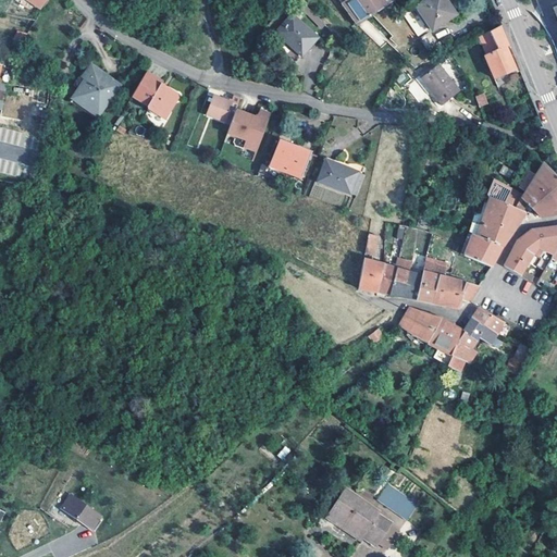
[(392,0),(348,0),(343,3),(358,26),(393,1),(392,0)]
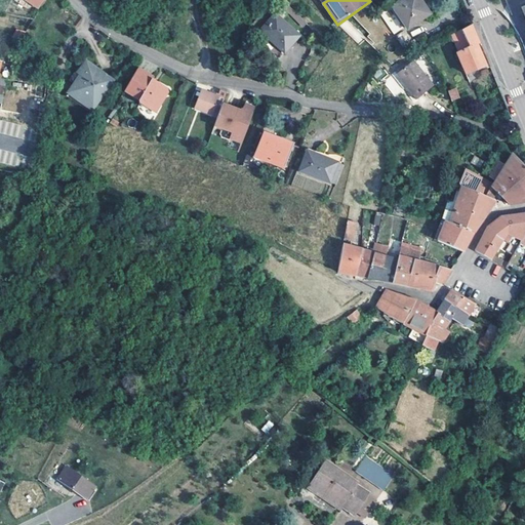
[(399,0),(388,8),(406,33),(407,32),(392,9),(404,0),(399,0)]
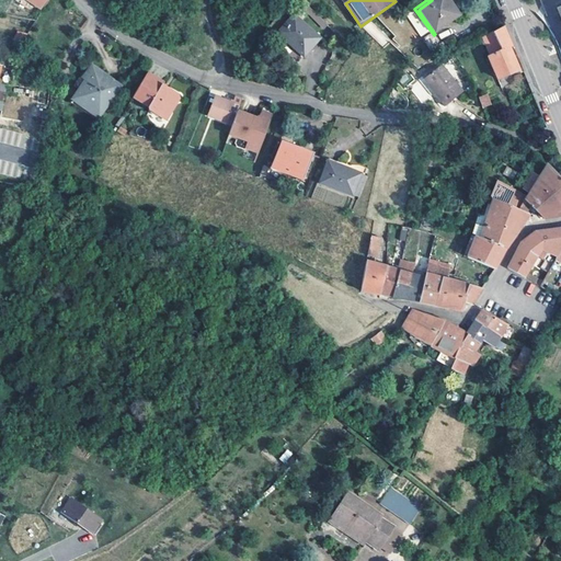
[(447,0),(432,0),(419,10),(435,34),(459,16),(447,0)]
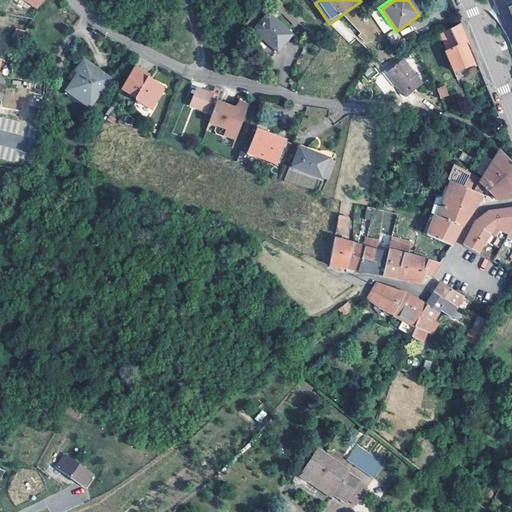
[(383,33),(389,29),(377,10),(372,14),(383,33)]
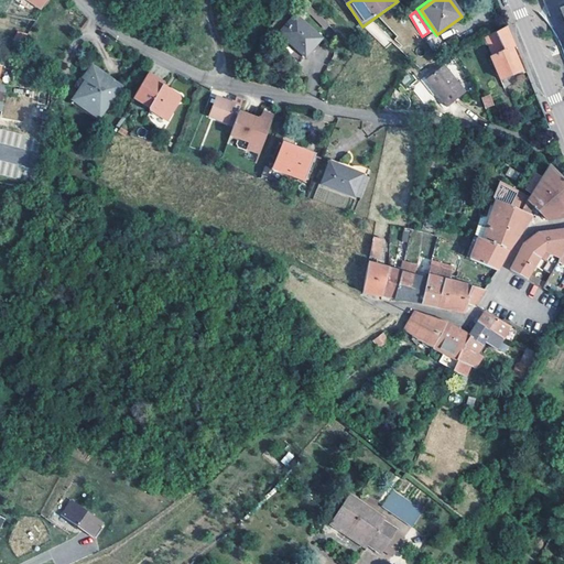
[(297,65),(322,39),(295,14),(272,42),(297,65)]
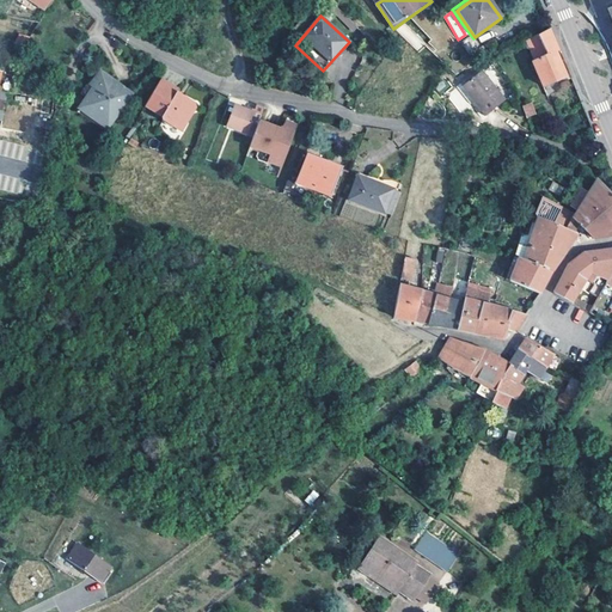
[(551,30),(526,41),(536,61),(532,62),(546,96),(557,90),(554,81),(567,75),(556,53),(561,51),(551,30)]
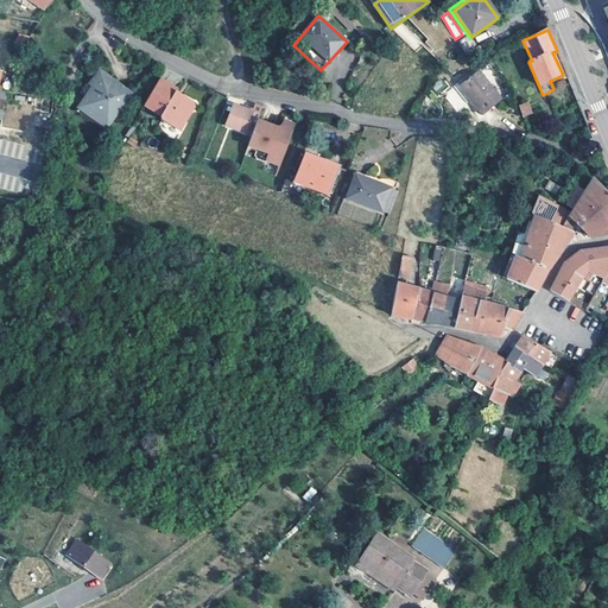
[(480,113),(499,97),(474,68),(456,83),(464,95),(470,102),(480,113)]
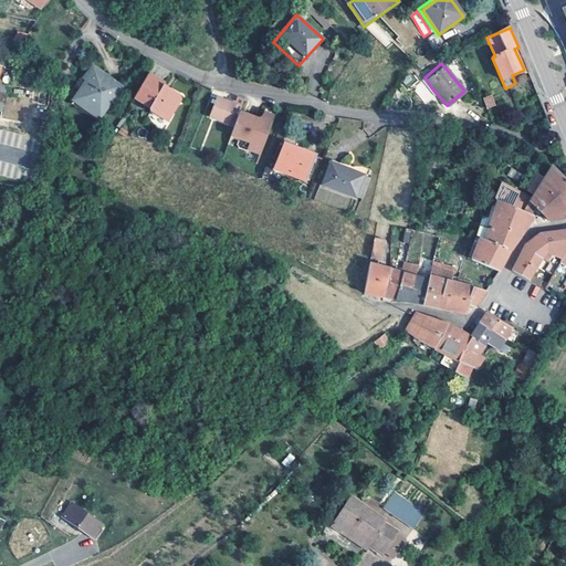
[(92,66),(88,72),(85,70),(73,87),(80,92),(73,101),(98,119),(122,87),(92,66)]
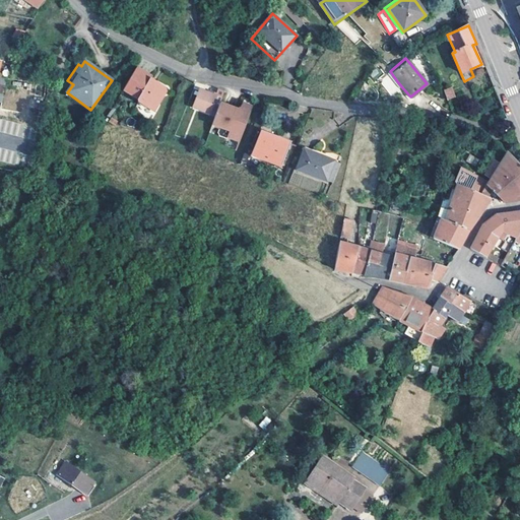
[(148,77),(150,74),(135,66),(129,76),(128,78),(123,88),(137,96),(139,101),(154,109),(166,88),(164,84),(154,78),(153,80),(148,77)]
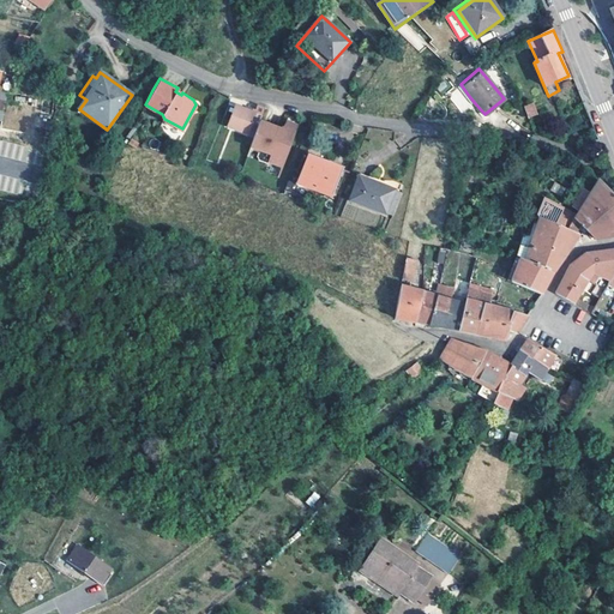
[(458,89),(449,95),(461,113),(470,107),(458,89)]
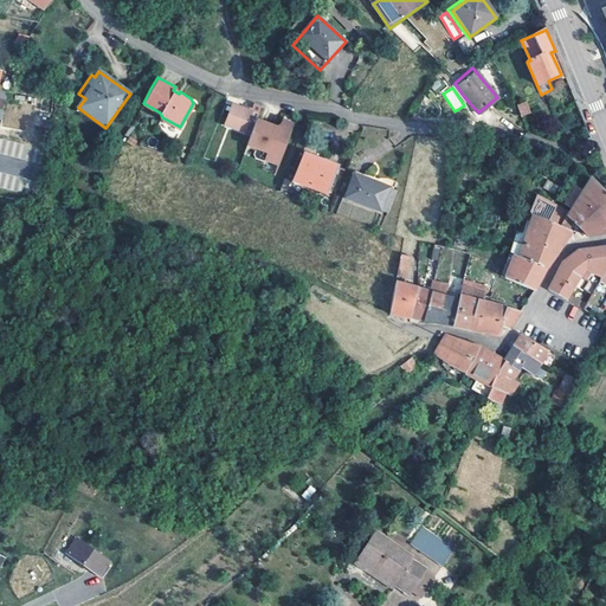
[(528,102),(517,105),(522,118),(533,116),(528,102)]
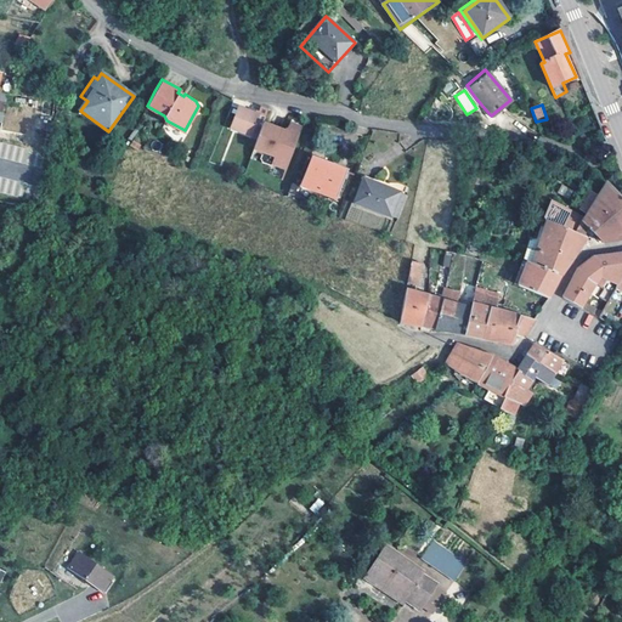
[(243,107),(243,109),(237,108),(230,128),(250,135),(256,116),(263,118),(266,109),(258,107),(255,112),(243,107)]
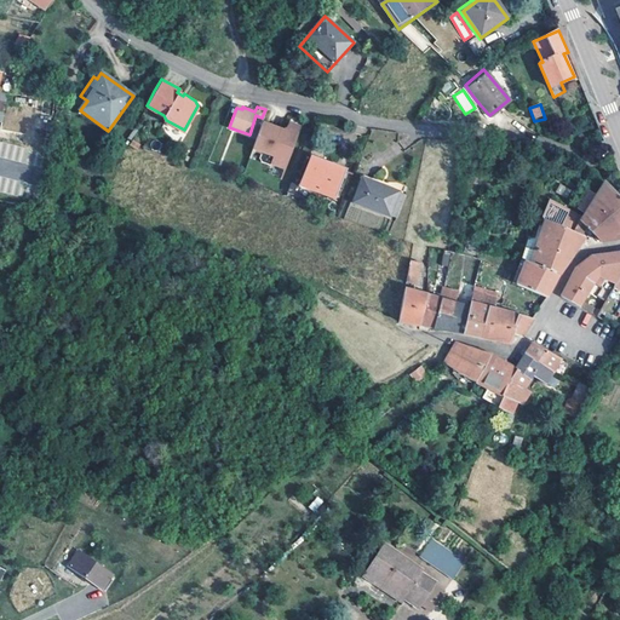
[(80,110),(76,114),(105,135),(108,131),(80,110)]
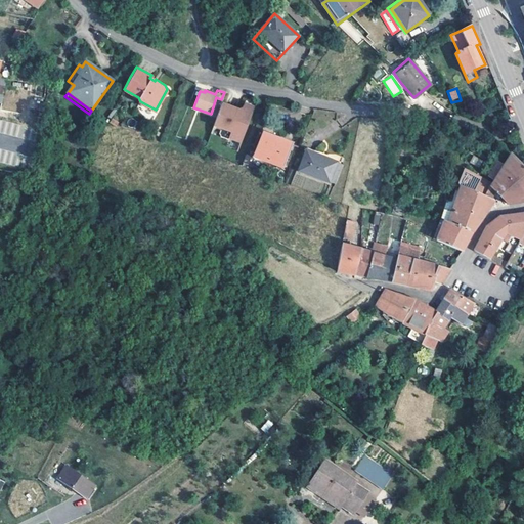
[(9,94),(1,104),(12,113),(20,102),(9,94)]
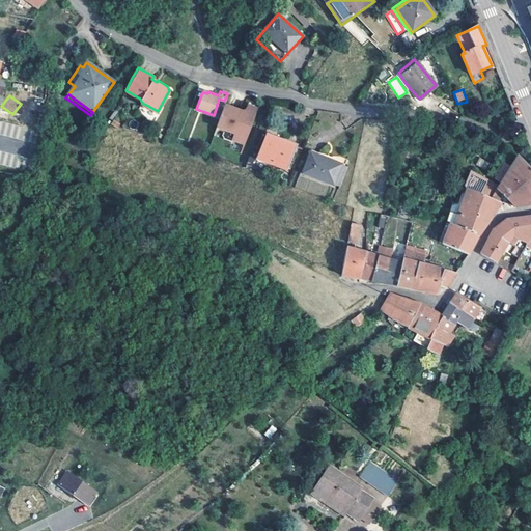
[(244,109),(227,103),(223,113),(219,123),(226,127),(224,133),(225,136),(233,139),(234,137),(246,142),(259,107),(250,103),(248,108),(244,109)]
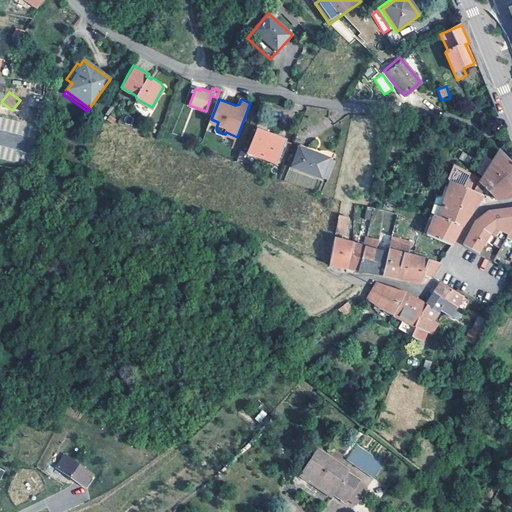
[(250,151),(278,162),(286,141),(259,130),(250,151)]
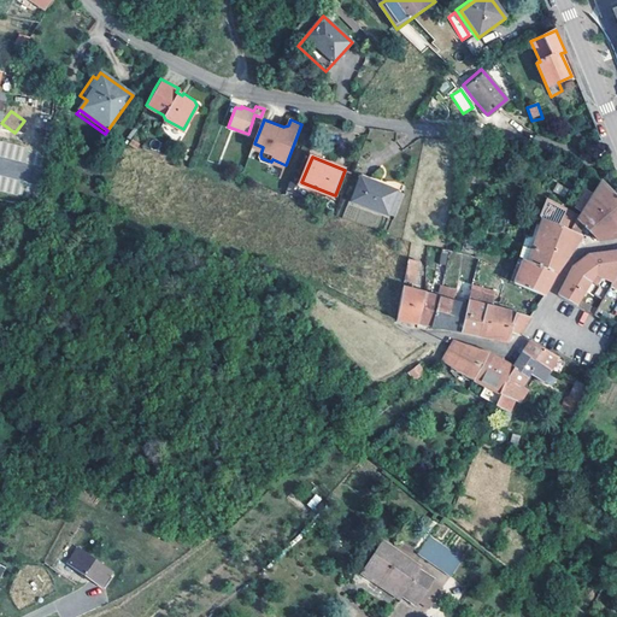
[(286,165),(272,159),(271,162),(268,170),(281,175),(286,165)]
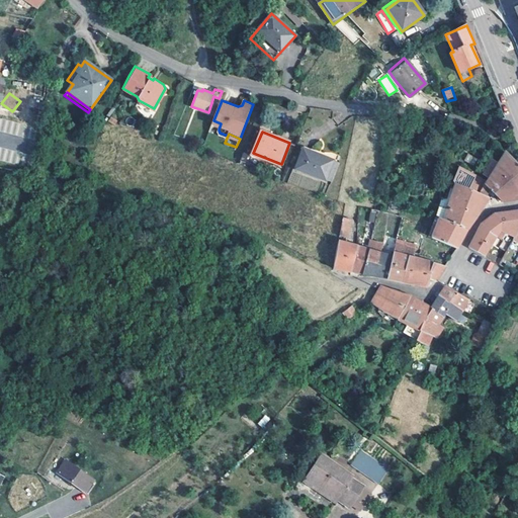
[(294,169),(331,182),(339,162),(303,149),(294,169)]
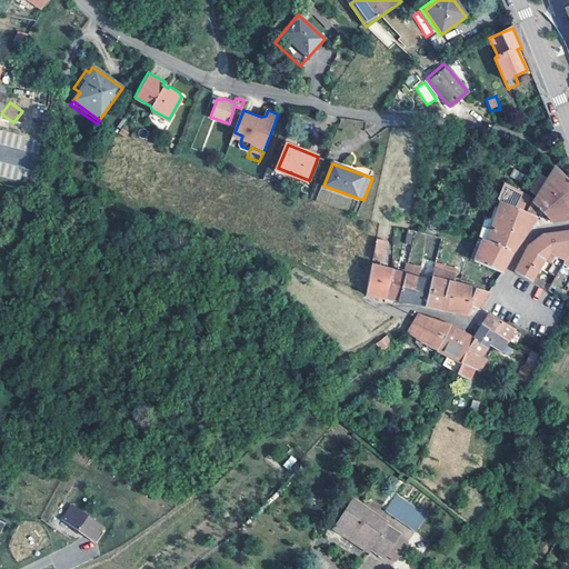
[(538,207),(552,221),(566,219),(568,217),(568,216),(568,182),(555,168),(548,179),(540,175),(530,190),(538,193),(533,201),(538,207)]
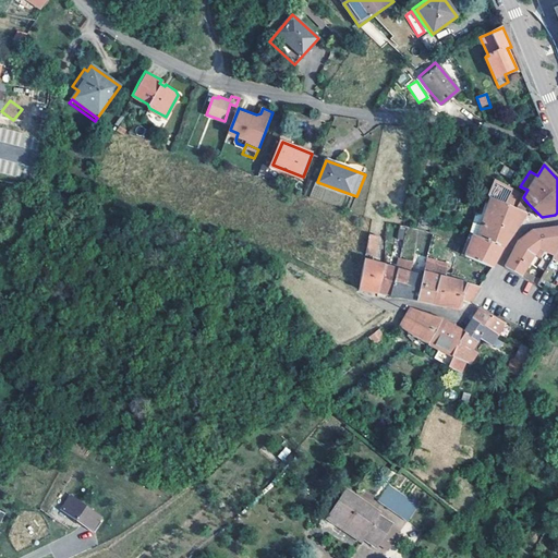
[(473,234),(475,235),(489,198),(486,197),(473,234)]
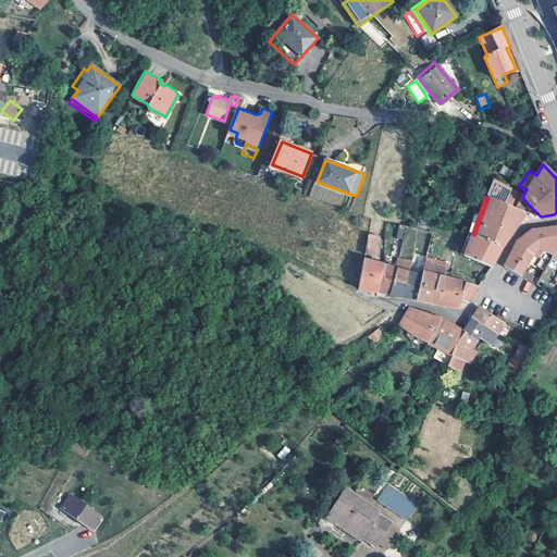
[(525,212),(523,210),(527,202),(522,197),(517,210),(489,198),(474,235),(503,246),(515,229),(525,212)]
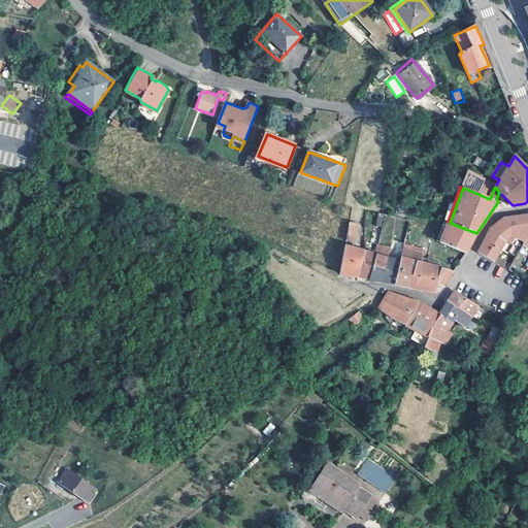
[(490,228),(490,229),(506,240),(513,231),(518,237),(526,241),(527,237),(527,213),(504,218),(490,228)]
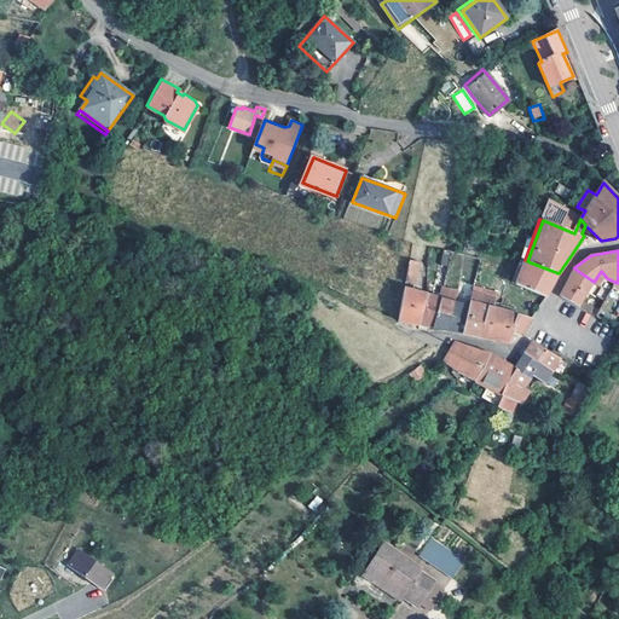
[(525,260),(520,259),(515,271),(513,282),(515,283),(525,260)]
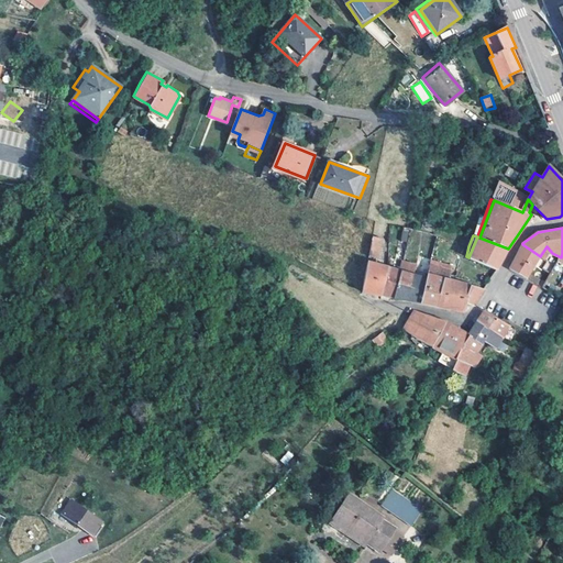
[(376,258),(379,239),(372,236),(367,257),(376,258)]
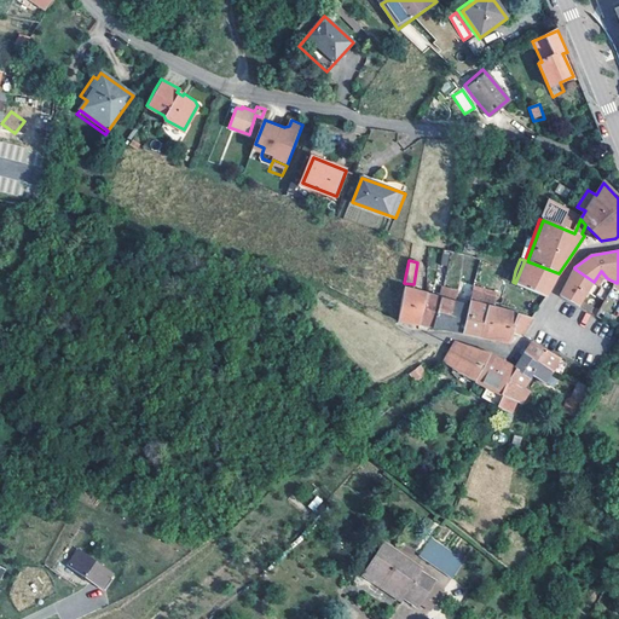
[(515,283),(545,296),(553,284),(559,273),(527,261),(525,260),(515,283)]
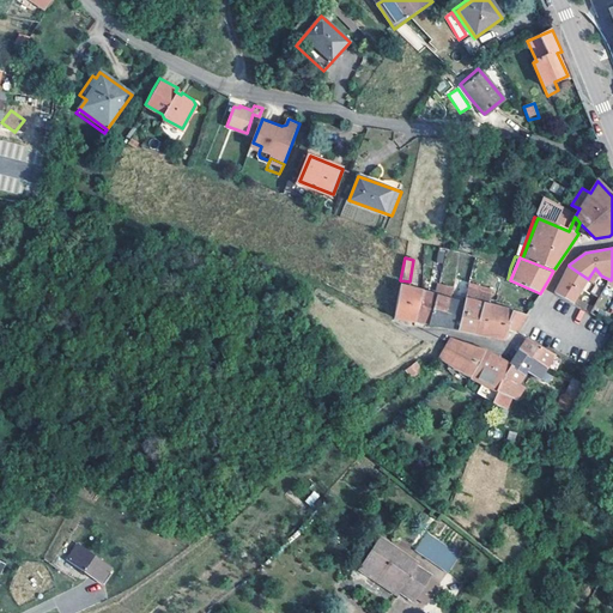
[(562,279),(554,292),(566,298),(574,302),(588,279),(569,266),(562,279)]
